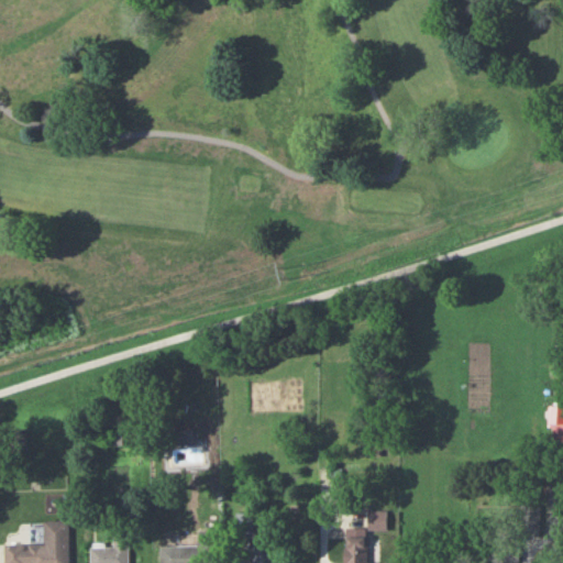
[(173,467),(201,465),(199,429),(170,432),(173,467)]
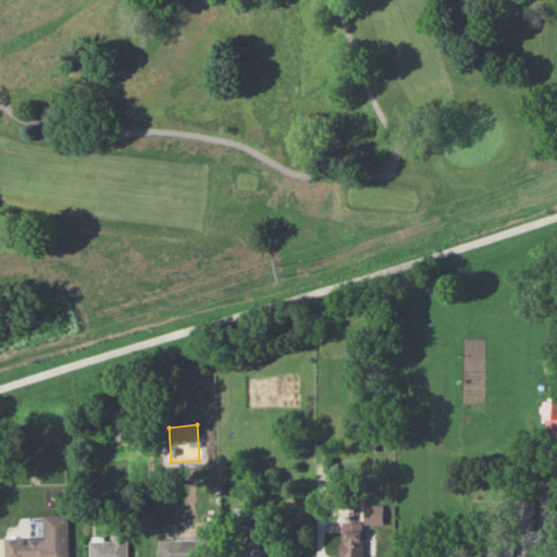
[(383,505),(366,505),(366,523),(383,523),(383,505)]
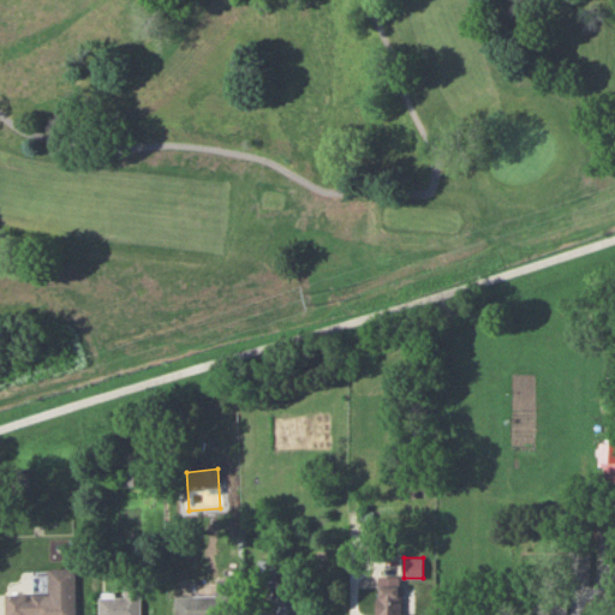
[(48,567),(48,592),(6,592),(6,614),(77,614),(77,567),(48,567)]
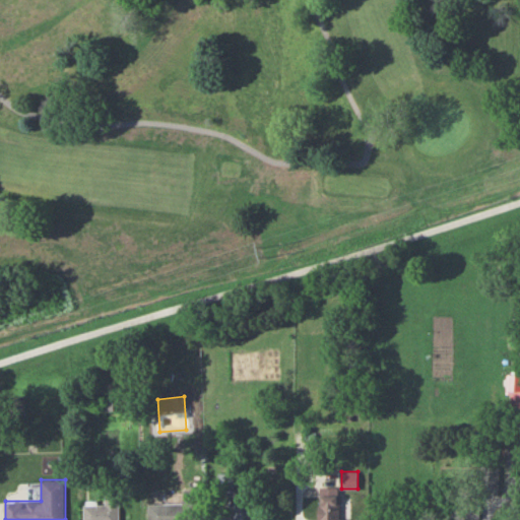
[(338,519),(338,489),(322,489),(322,519),(338,519)]
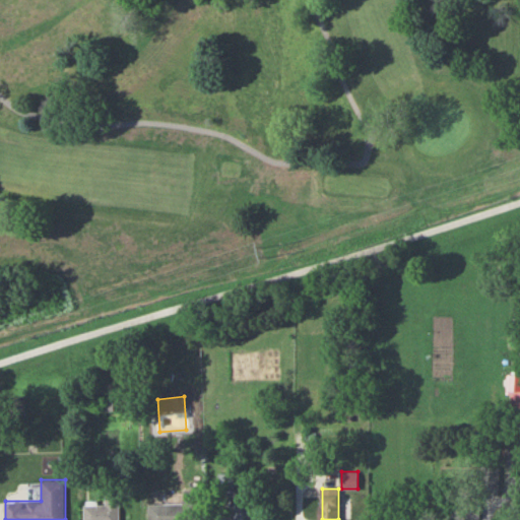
[(105,503),(84,503),(84,519),(121,519),(122,494),(105,493),(105,503)]
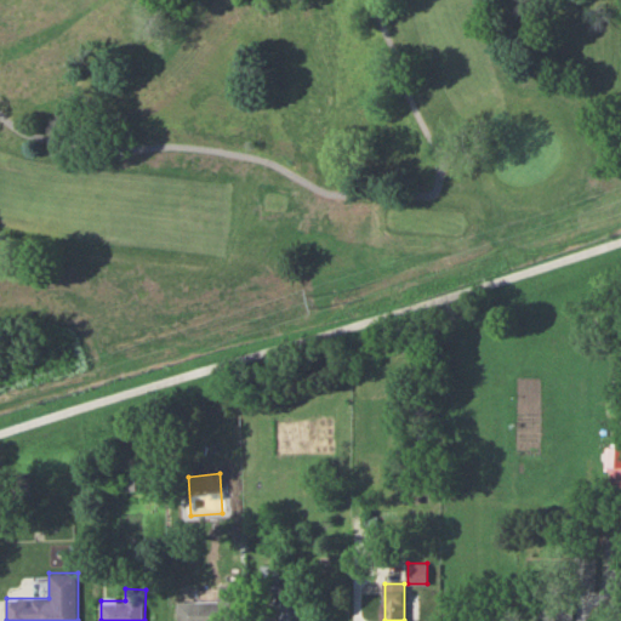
[(177,600),(177,620),(227,620),(228,600),(177,600)]
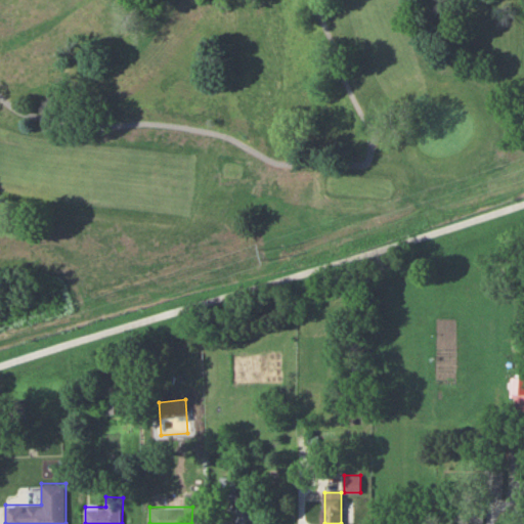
[(254,523),(254,510),(237,510),(236,523),(254,523)]
